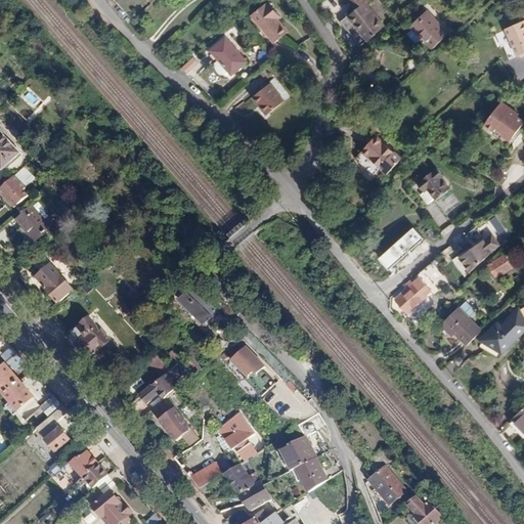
[(345,15),(361,4),(366,0),(347,0),(348,2),(344,13),(336,18),(354,47),(362,42),(345,15)]
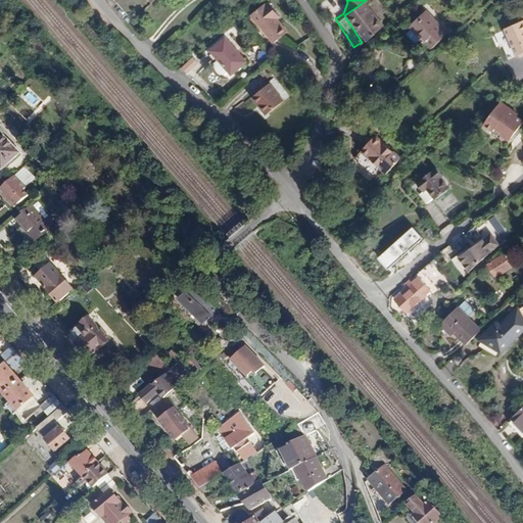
[(271,5),(282,18),(284,16),(274,4),(271,5)]
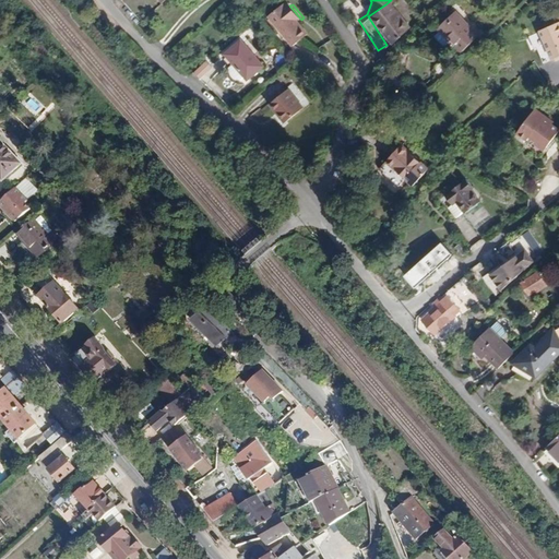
[(405,33),(385,4),(368,16),(387,45),(405,33)]
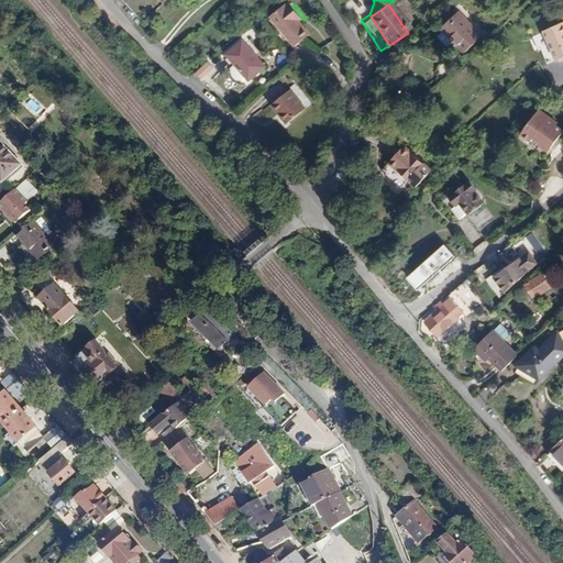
[(288,7),(312,36),(313,35),(302,21),(304,20),(291,6),(290,8),(289,6),(288,7)]
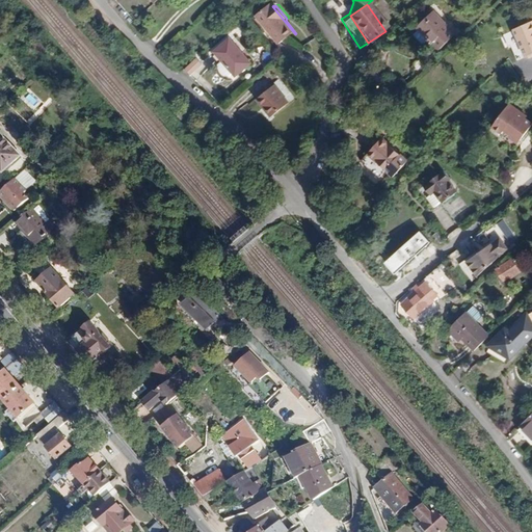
[(284,45),(295,34),(272,6),(261,17),(284,45)]
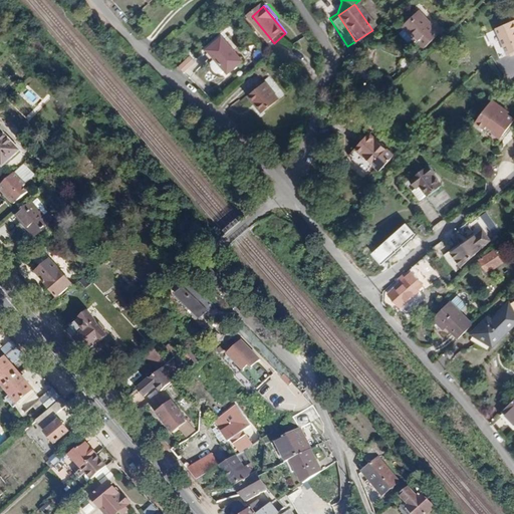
[(440,31),(419,9),(404,25),(424,47),(440,31)]
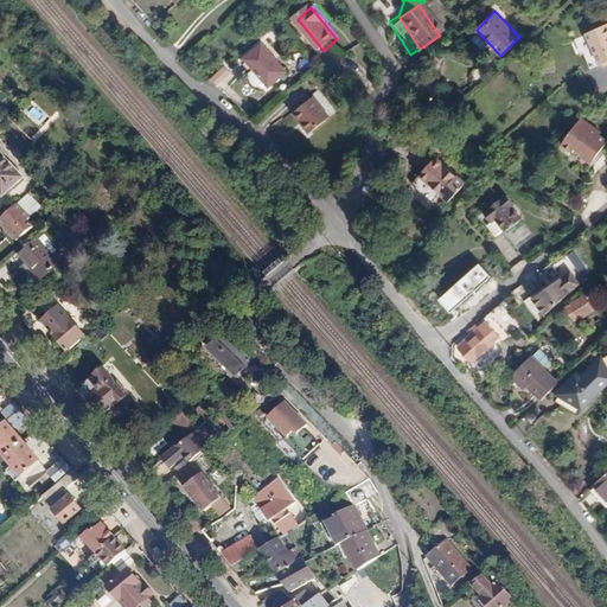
[(606,24),(588,33),(602,63),(606,61),(606,24)]
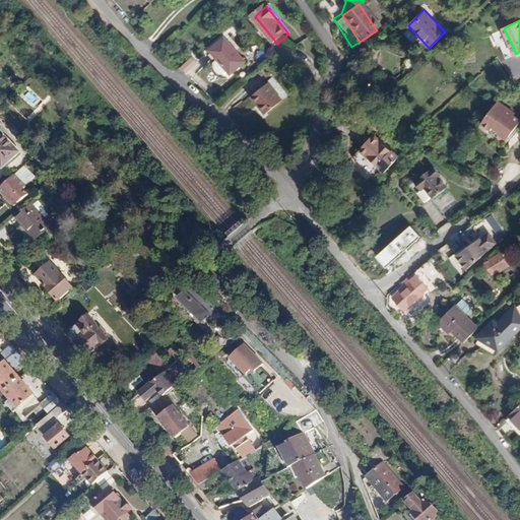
[(211,49),(232,72),(246,61),(225,37),(211,49)]
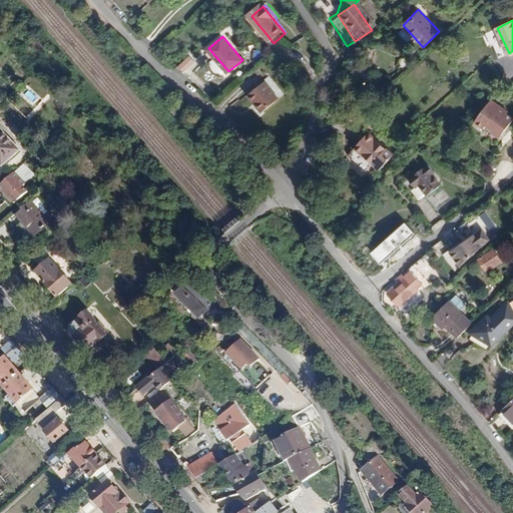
[(180,64),(184,68),(195,58),(191,54),(180,64)]
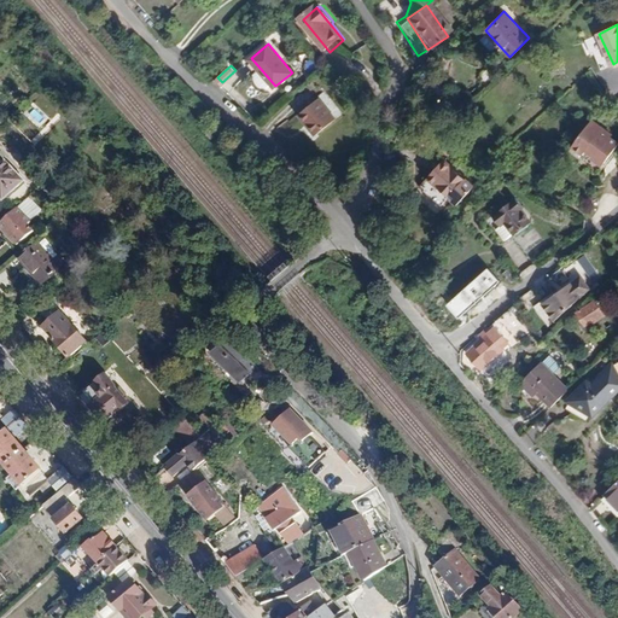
[(235,70),(222,82),(223,83),(237,73),(235,70)]
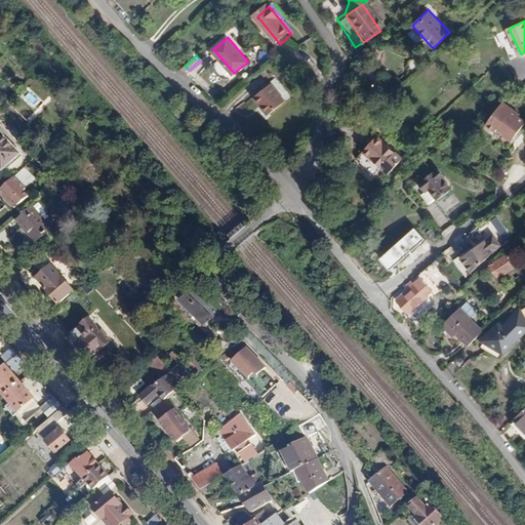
[(277,113),(291,101),(279,86),(263,102),(270,109),(271,107),(277,113)]
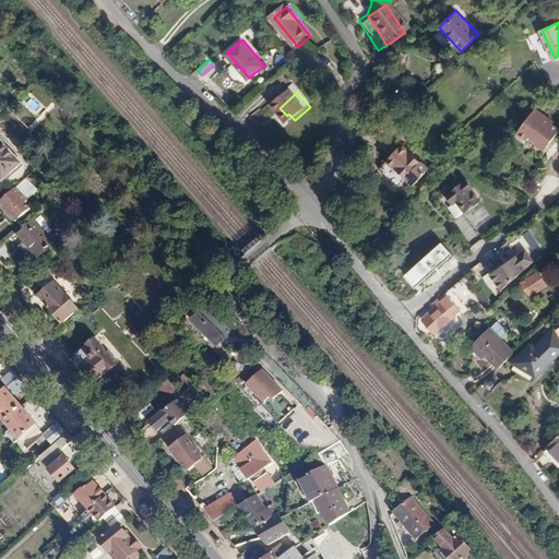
[(558,129),(551,121),(545,115),(547,113),(545,110),(537,104),(514,127),(537,150),(558,129)]
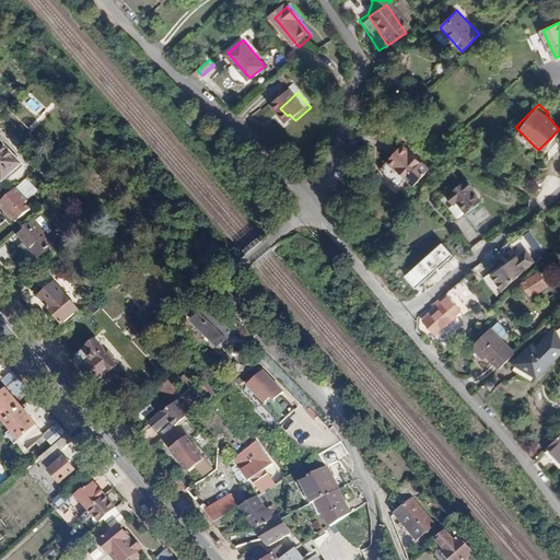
[(313,108),(311,107),(295,120),(298,124),(313,108)]
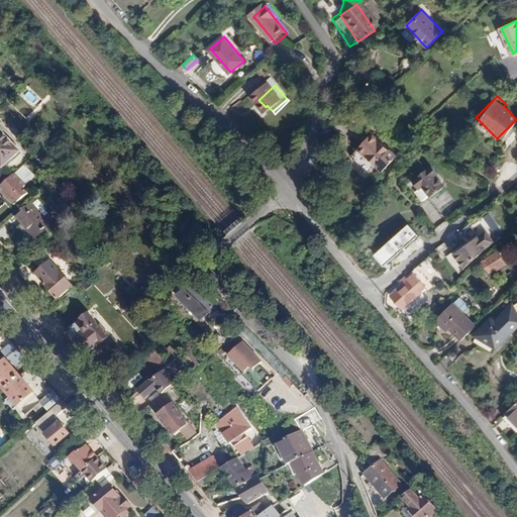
[(504,106),(510,112),(512,110),(506,104),(504,106)]
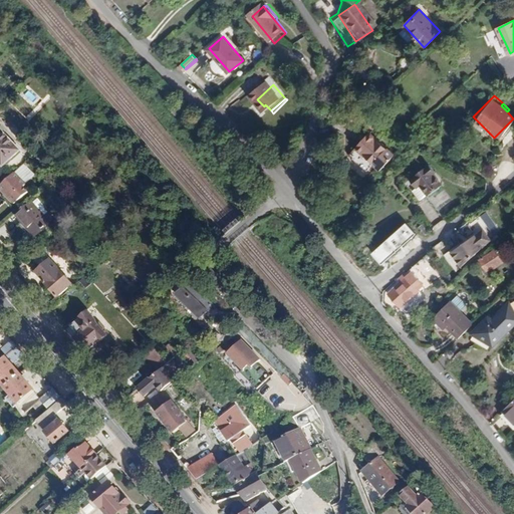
[(2,165),(19,149),(0,127),(0,176),(7,170),(2,165)]
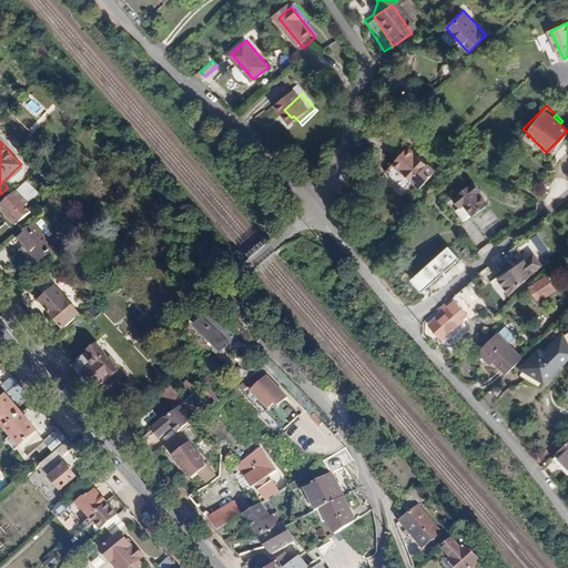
[(417,161),(397,144),(384,162),(404,178),(417,161)]
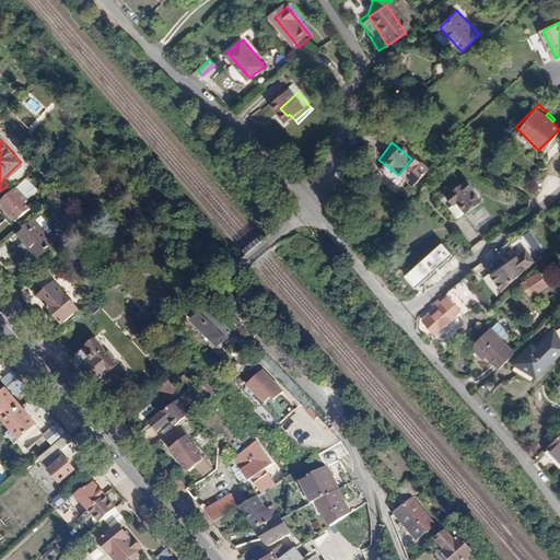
[(352,182),(360,183),(362,172),(354,170),(352,182)]
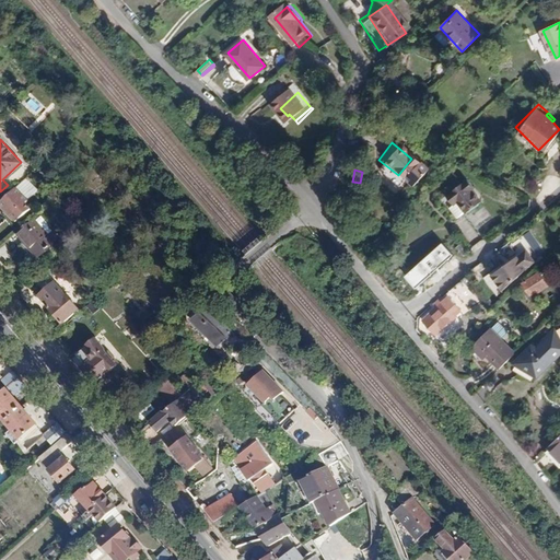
[(466,177),(445,193),(453,202),(455,200),(465,212),(479,202),(469,189),(473,187),(466,177)]
